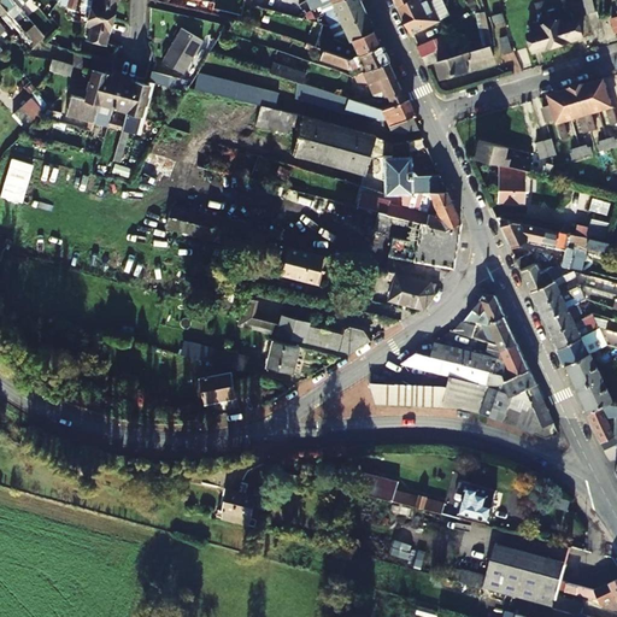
[(9,0),(0,0),(0,3),(9,13),(15,9),(9,0)]
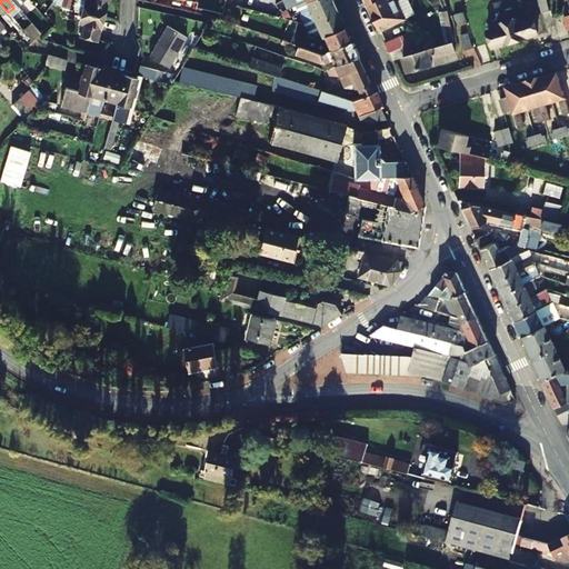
[(23,11),(28,7),(21,0),(17,3),(23,11)]
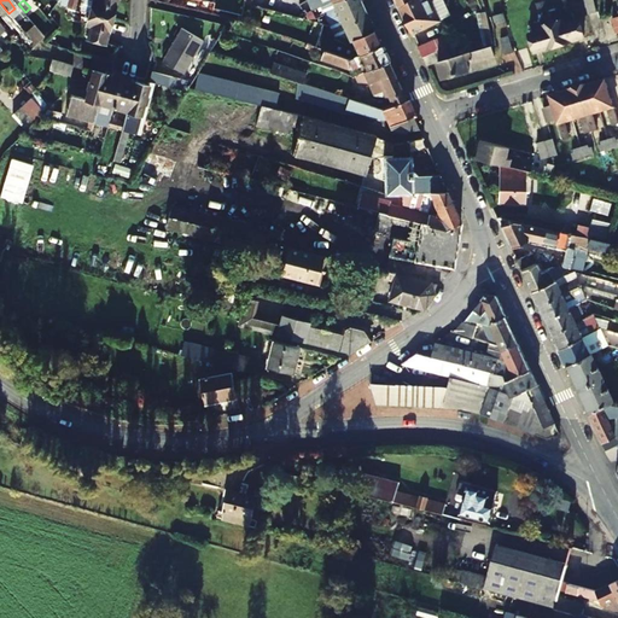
[(81,10),(83,0),(73,0),(71,7),(81,10)]
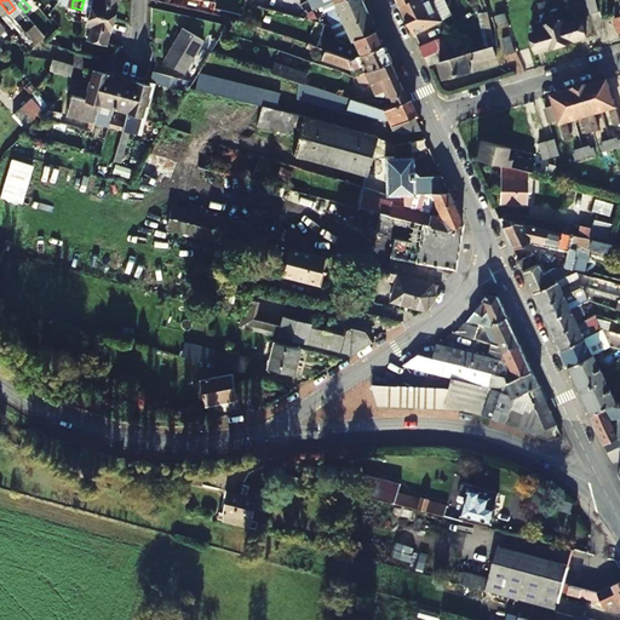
[(99,0),(99,4),(95,3),(92,13),(113,18),(116,0),(99,0)]
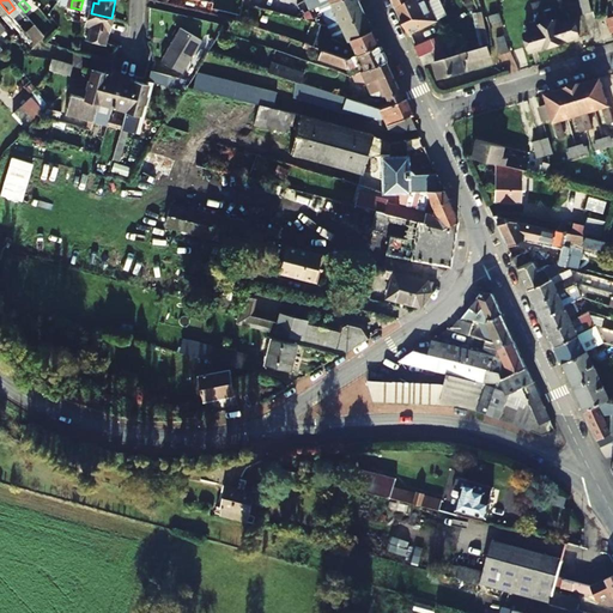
[(265,0),(249,0),(247,8),(261,11),(265,0)]
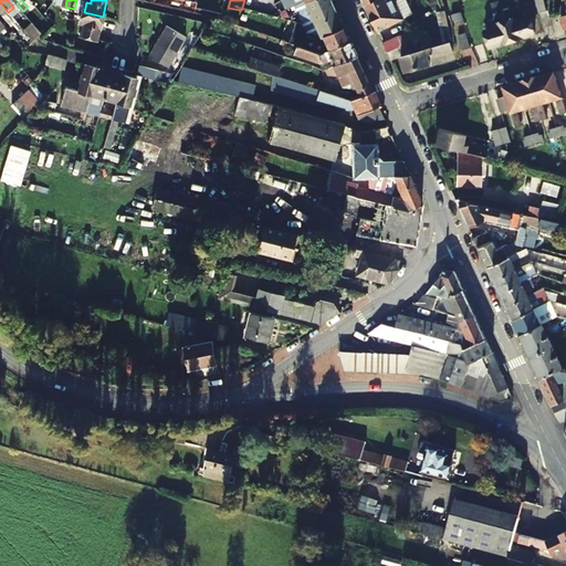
[(377,31),(404,20),(395,0),(383,0),(367,9),(377,31)]
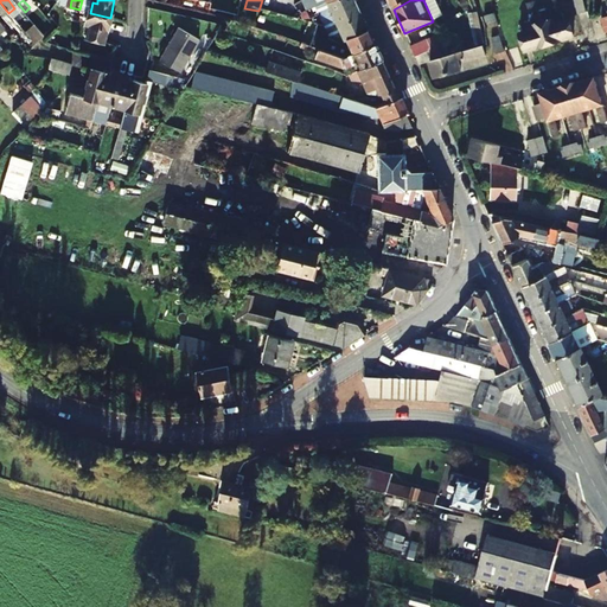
[(549,5),(547,0),(540,0),(537,1),(540,11),(547,10),(545,6),(549,5)]
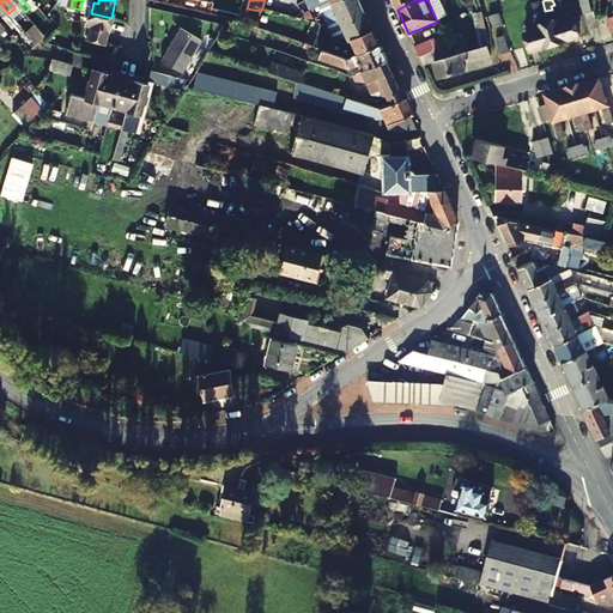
[(592,10),(587,0),(578,0),(583,12),(592,10)]
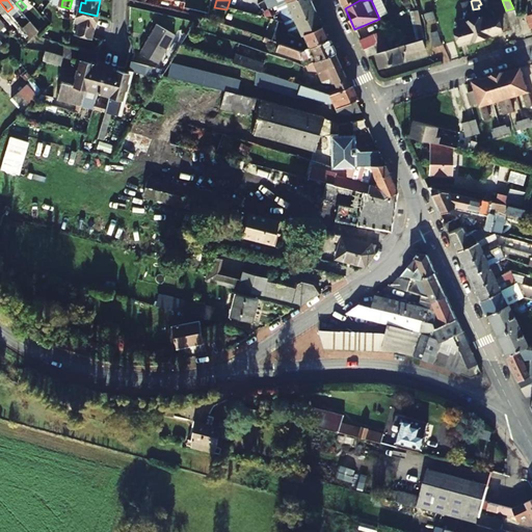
[(266,1),(258,5),(261,11),(270,6),(266,1)]
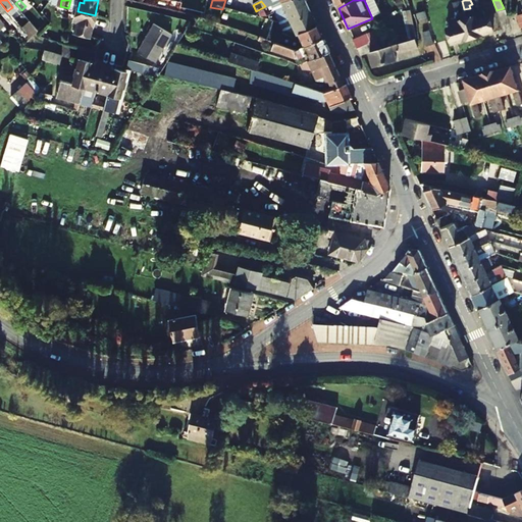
[(309,11),(305,1),(288,8),(281,11),(276,14),(278,17),(281,16),(284,21),(291,19),(309,11)]
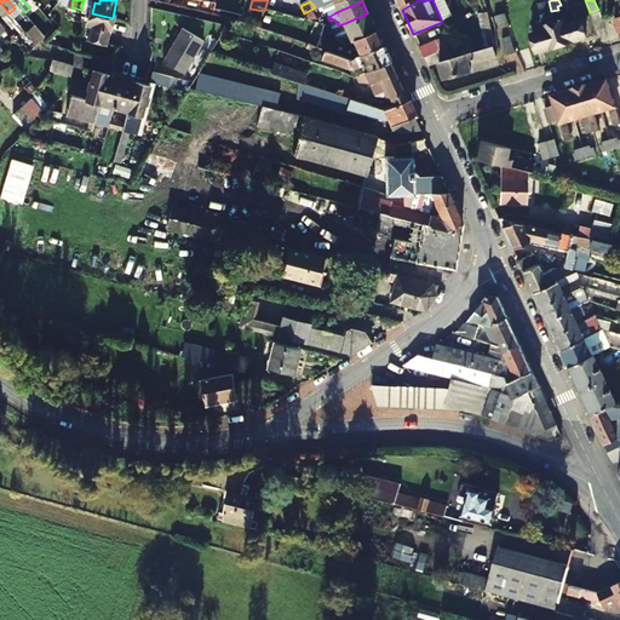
[(540,10),(544,10),(544,13),(551,11),(549,1),(538,4),(540,10)]
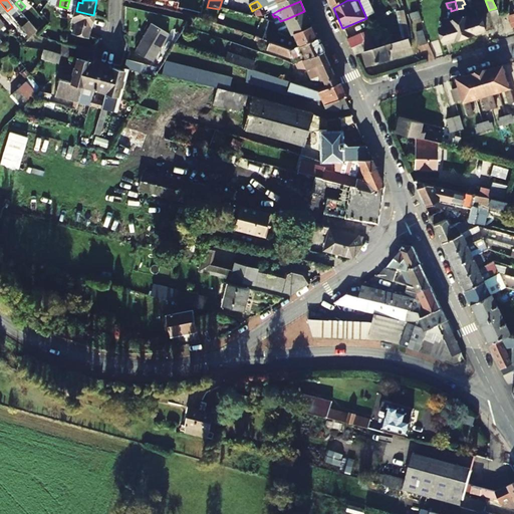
[(67,8),(59,6),(55,20),(63,23),(67,8)]
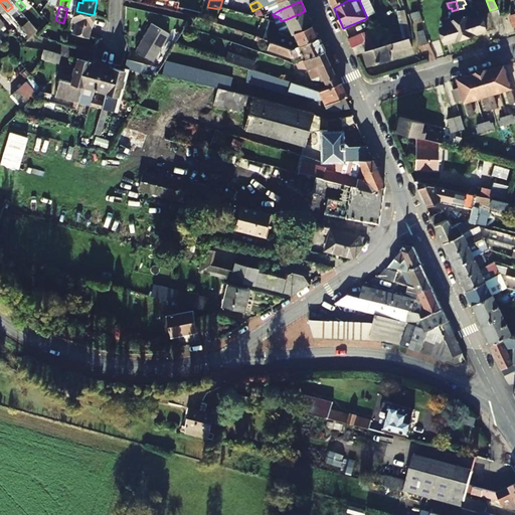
[(94,15),(76,11),(74,19),(74,22),(77,24),(74,33),(89,37),(94,15)]
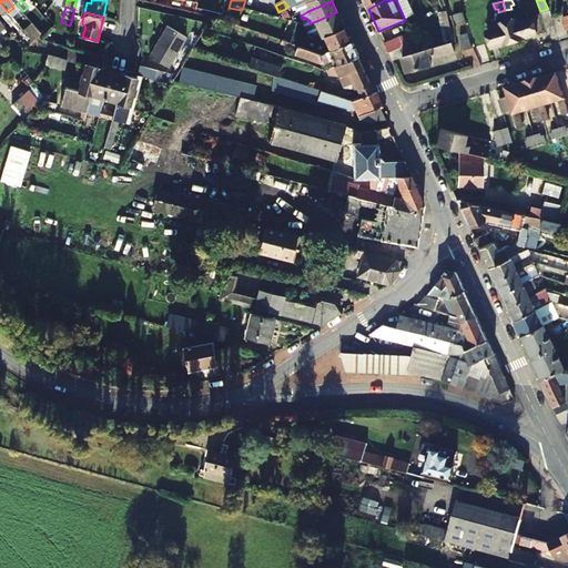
[(342,24),(336,12),(316,21),(320,28),(311,31),(311,32),(318,36),(323,33),(342,24)]
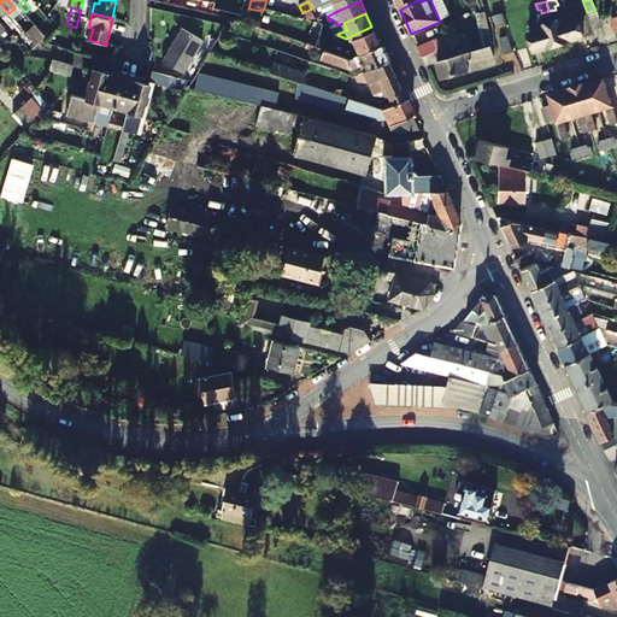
[(500,25),(507,24),(504,13),(494,17),(495,23),(499,22),(500,25)]
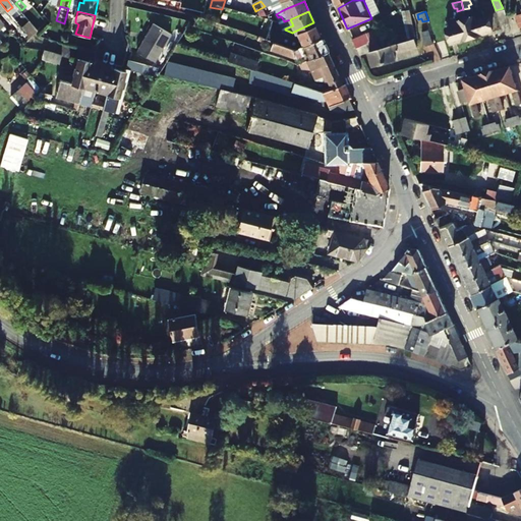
[(475,13),(476,17),(466,20),(471,39),(493,33),(488,17),(485,18),(482,11),(475,13)]
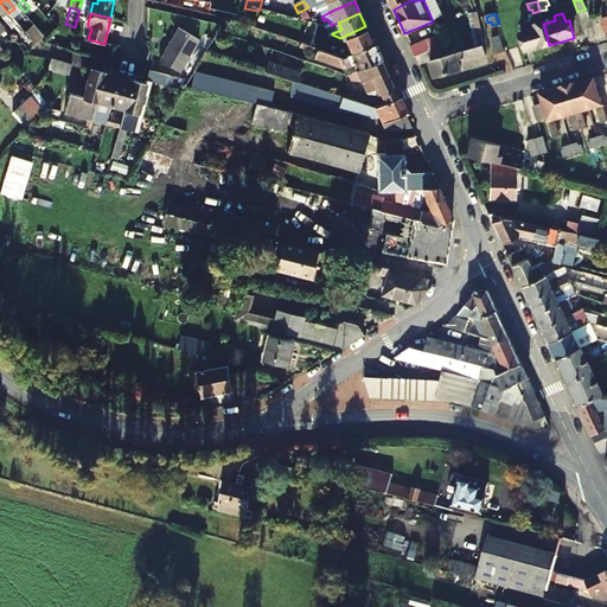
[(549,45),(543,24),(532,26),(531,21),(522,25),(524,33),(521,33),(525,52),(549,45)]
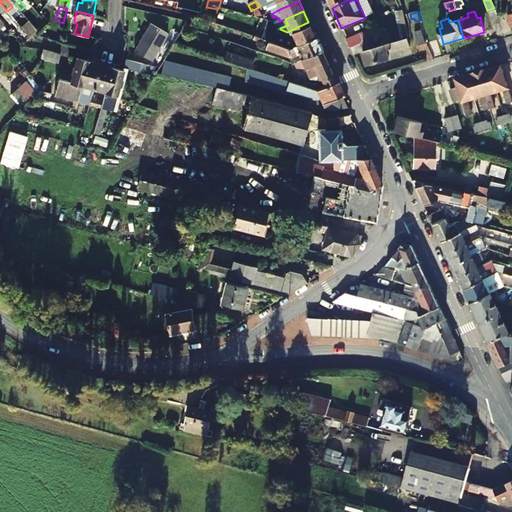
[(28,34),(35,29),(28,19),(21,24),(28,34)]
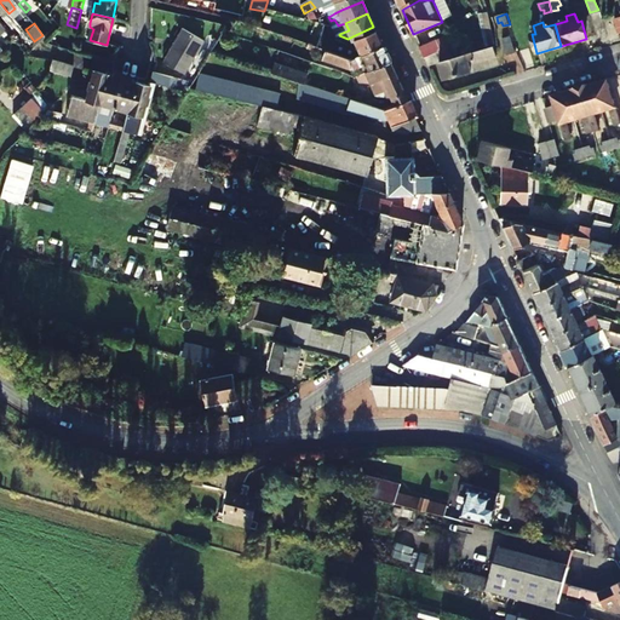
[(380,44),(373,27),(352,36),(361,53),(380,44)]
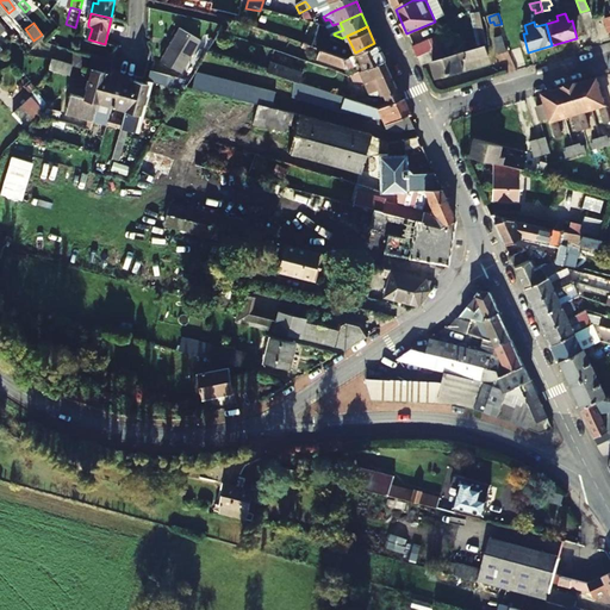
[(334,35),(334,33),(331,39),(335,42),(335,43),(340,45),(342,38),(334,35)]
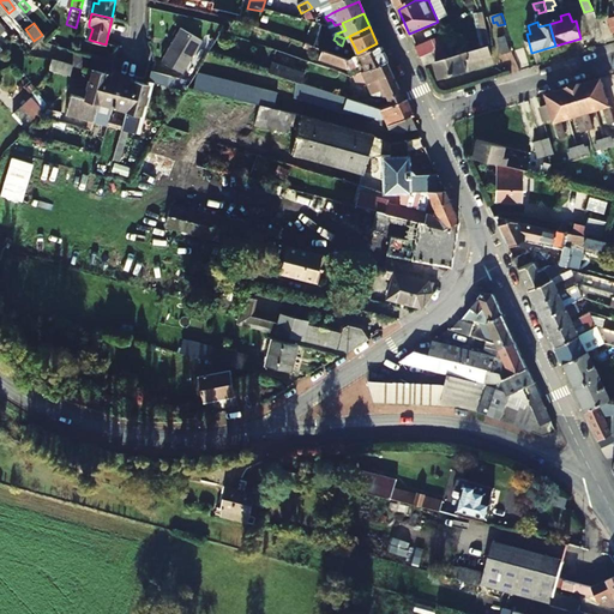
[(194,50),(174,36),(152,70),(172,84),(194,50)]
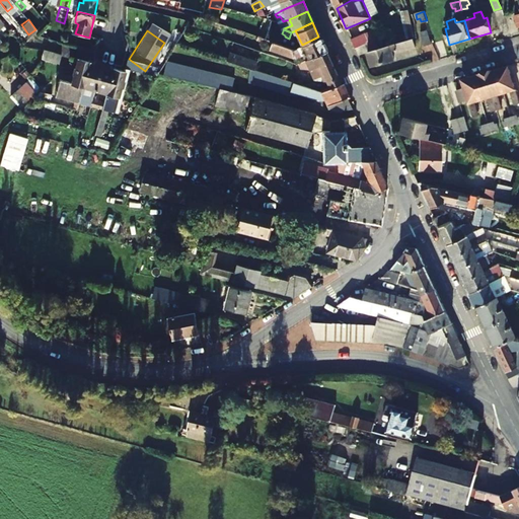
[(431,36),(429,31),(422,33),(426,46),(433,44),(431,36)]
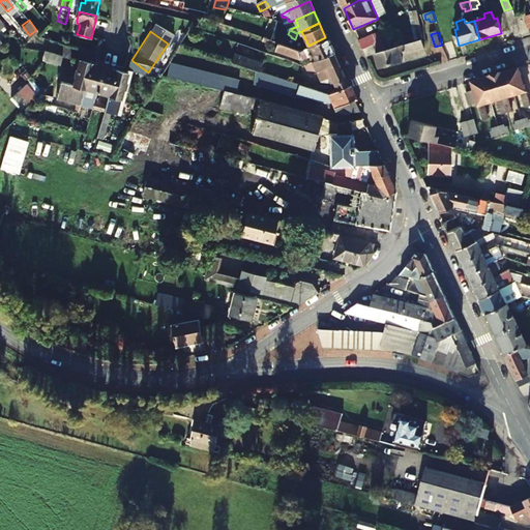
[(377,42),(374,34),(358,40),(362,49),(375,43),(377,42)]
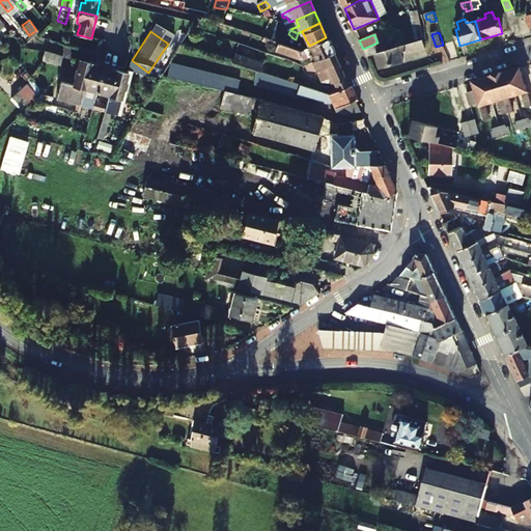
[(302,48),(270,38),(269,46),(276,48),(275,49),(304,58),(308,64),(333,52),(326,37),(309,46),(303,48),(302,48)]
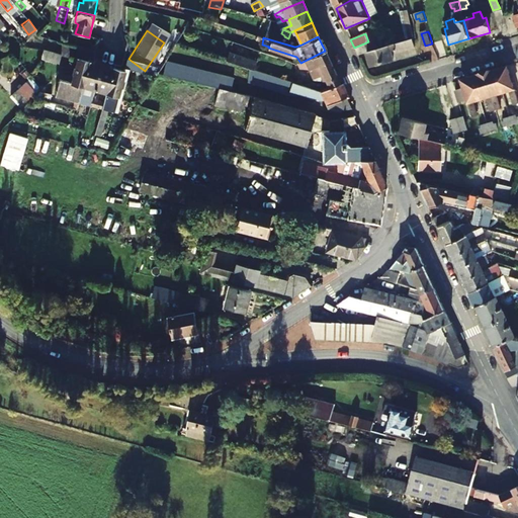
[(394,55),(416,48),(414,39),(377,50),(370,52),(367,53),(372,66),(395,60),(394,55)]
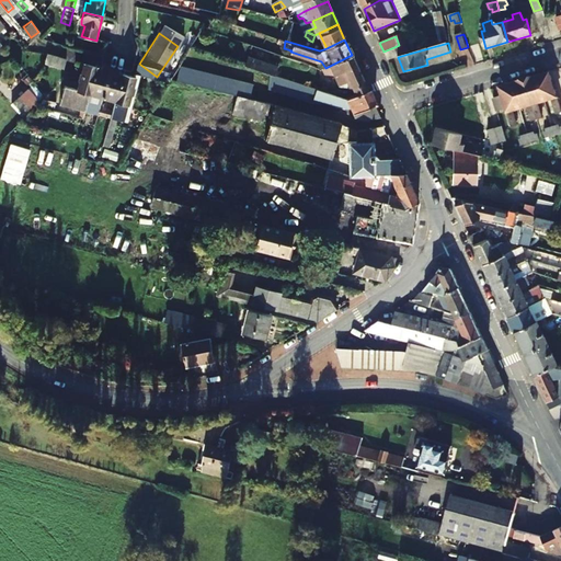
[(401,56),(397,46),(384,52),(387,60),(398,57),(401,56)]
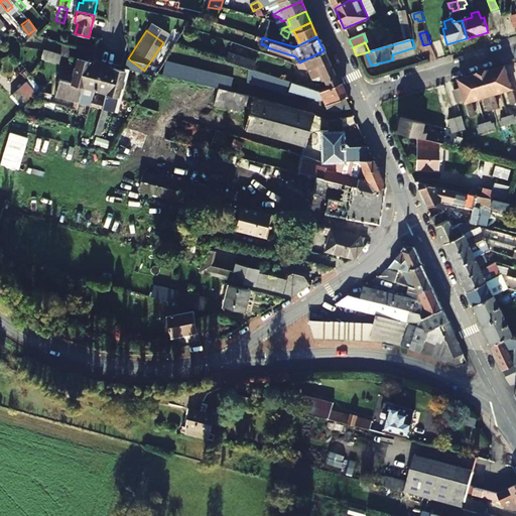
[(260,52),(232,43),(226,62),(250,70),(254,71),(260,52)]
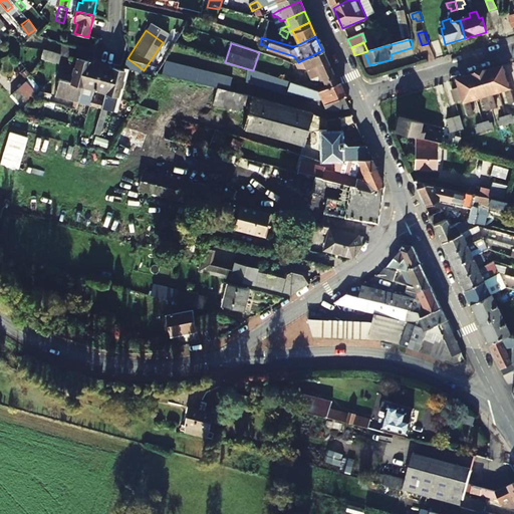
[(44,47),(40,56),(56,61),(59,53),(44,47)]
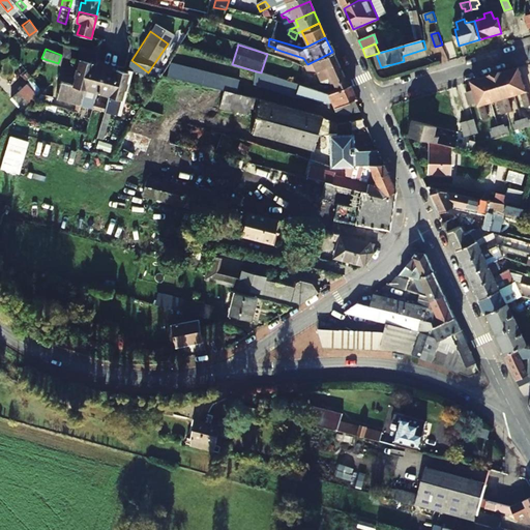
[(302,66),(291,62),(289,68),(302,71),(302,74),(315,68),(322,83),(333,84),(336,89),(347,85),(332,52),(307,64),(302,66)]
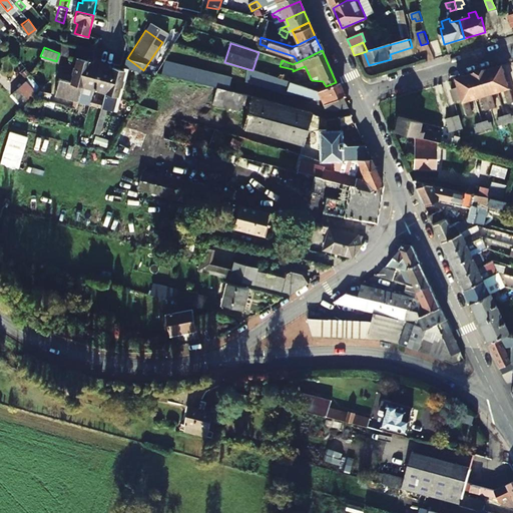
[(163,74),(170,75),(174,62),(167,60),(163,74)]
